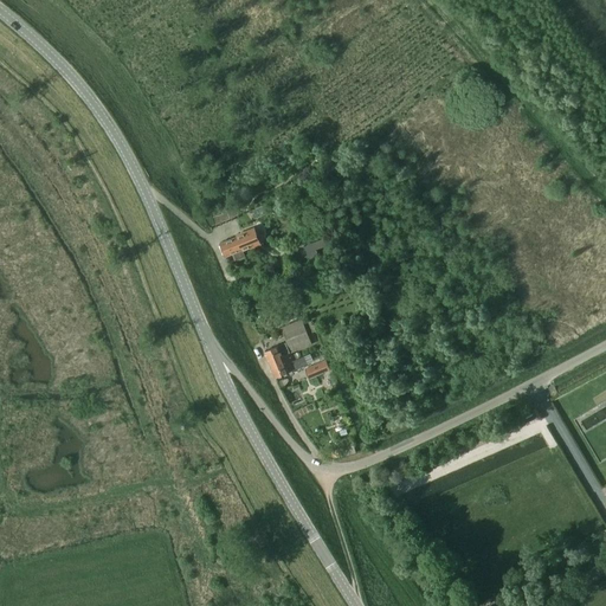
[(226,257),(243,250),(250,247),(258,244),(253,231),(237,237),(237,238),(221,245),(226,257)]
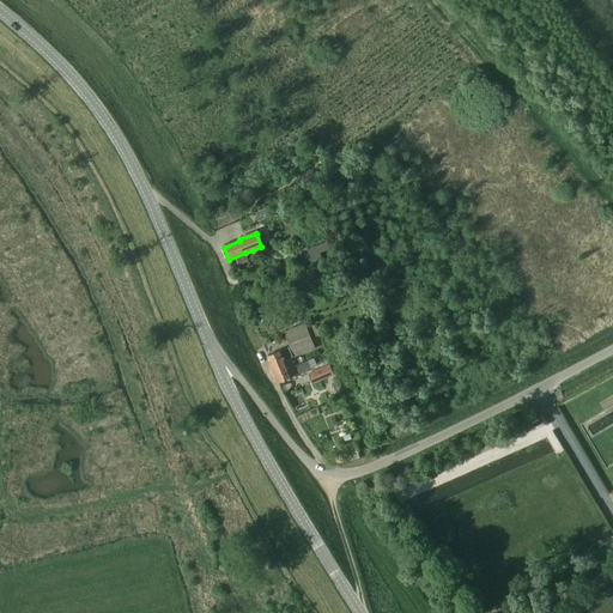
[(308,249),(313,263),(322,260),(320,253),(332,249),(328,242),(308,249)]
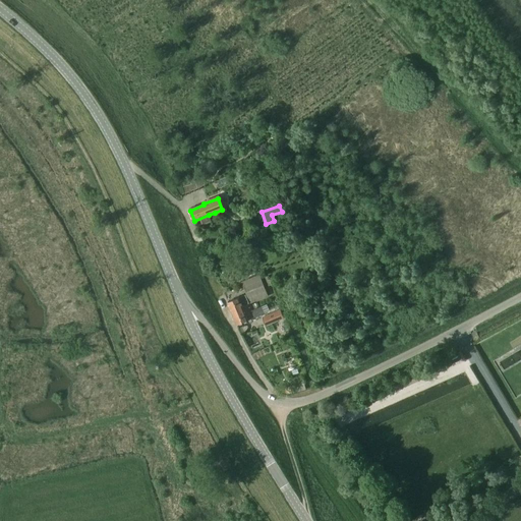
[(243,278),(254,274),(251,266),(240,270),(243,278)]
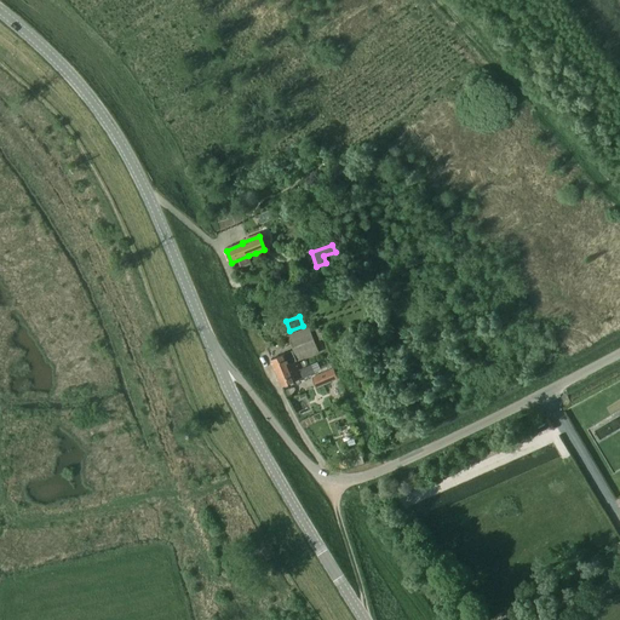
[(320,354),(309,327),(287,336),(298,362),(320,354)]
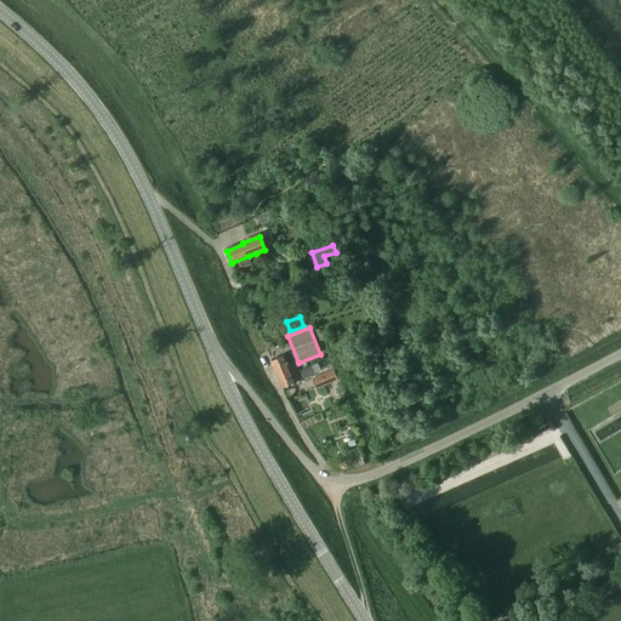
[(298,365),(294,352),(272,360),(278,374),(288,369),(291,375),(307,368),(305,362),(298,365)]
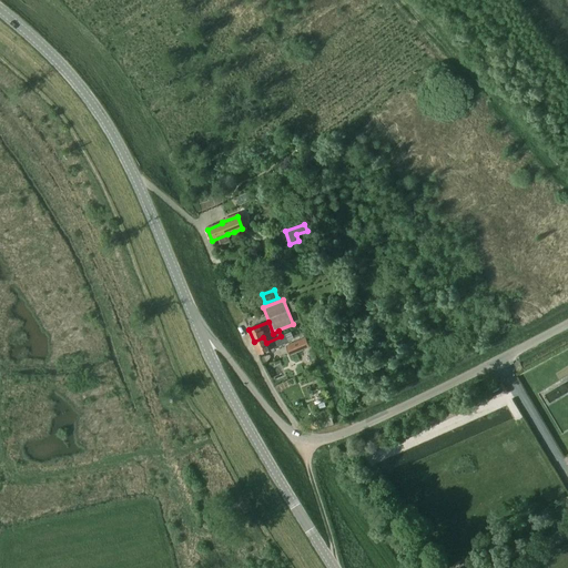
[(263,337),(254,342),(259,354),(279,346),(277,346),(294,340),(291,332),(281,336),(266,343),(263,337)]
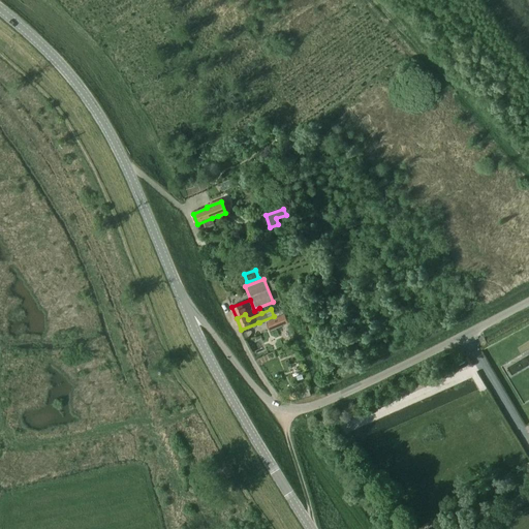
[(285,314),(267,322),(271,332),(289,323),(285,314)]
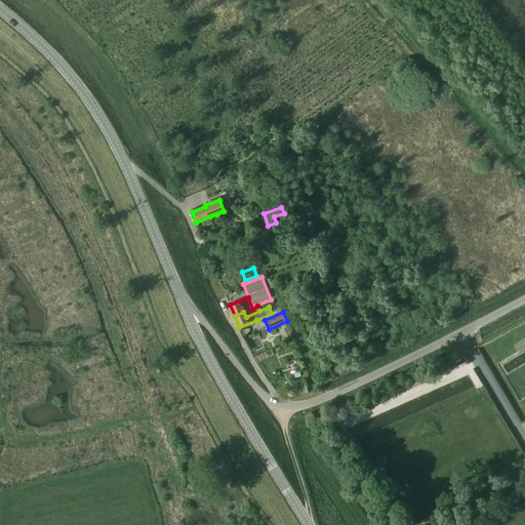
All buildings are outlined.
